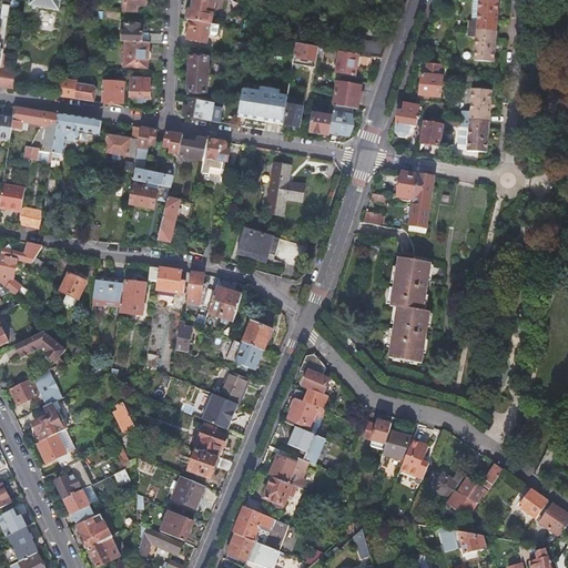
[(30,0),(30,8),(59,12),(61,0),(30,0)]
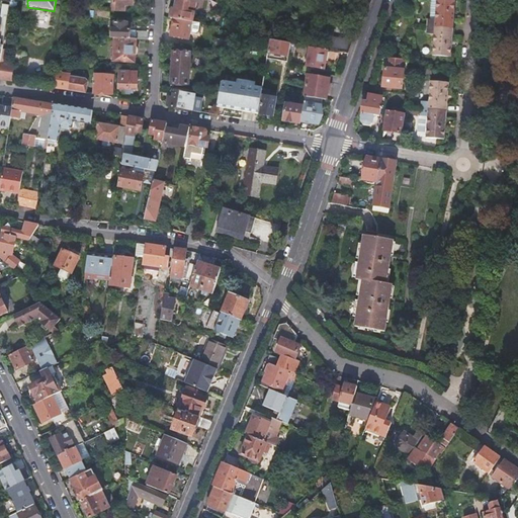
[(132,7),(132,0),(112,0),(112,12),(123,12),(123,6),(132,7)]
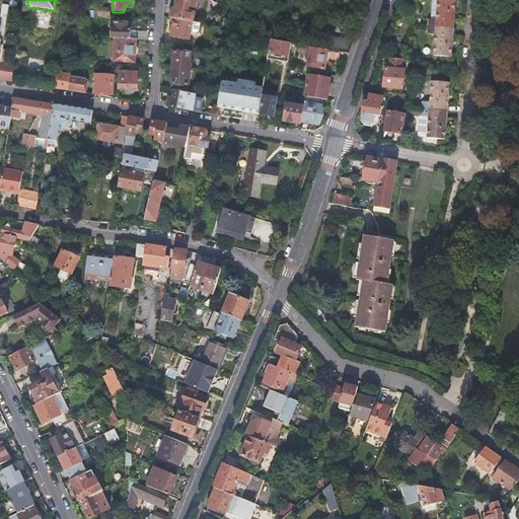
[(192,22),(193,22),(194,13),(188,11),(190,1),(182,0),(177,0),(175,9),(172,9),(170,18),(173,19),(192,22)]
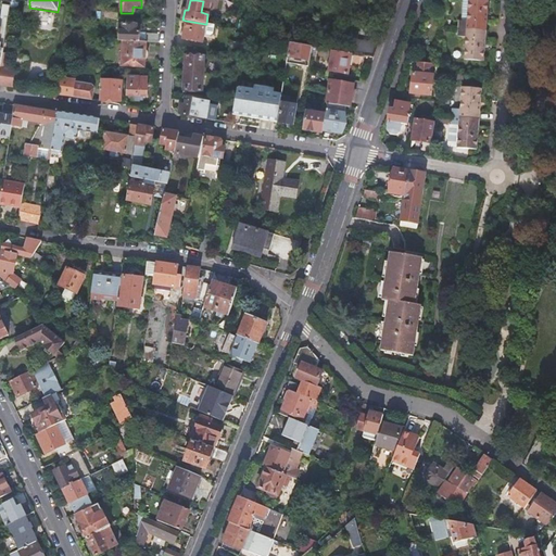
[(460,22),(458,38),(466,39),(465,61),(484,62),(489,2),(469,0),(467,23),(460,22)]
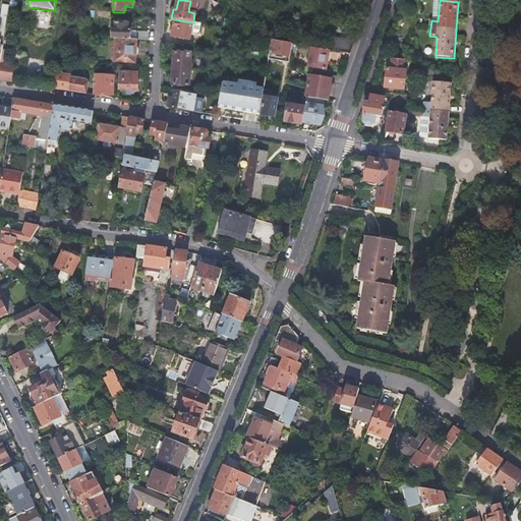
[(4,4),(1,20),(7,21),(10,5),(4,4)]
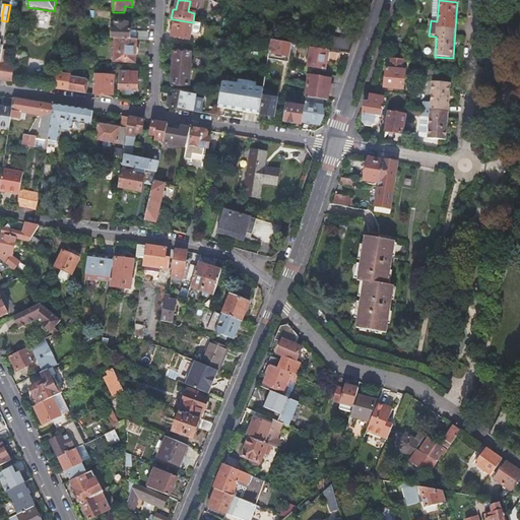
[(110,10),(98,9),(98,18),(109,19),(110,10)]
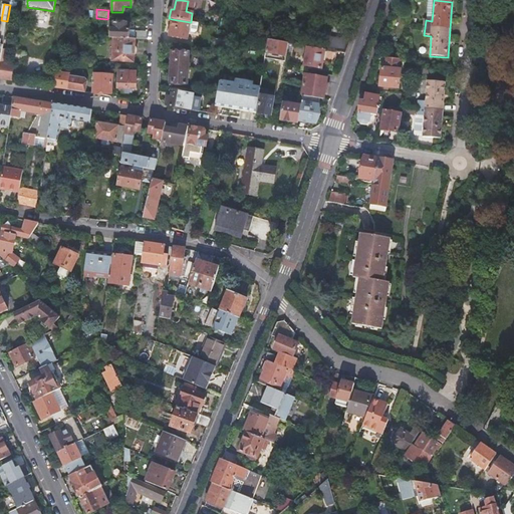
[(190,22),(172,19),(169,36),(186,39),(190,22)]
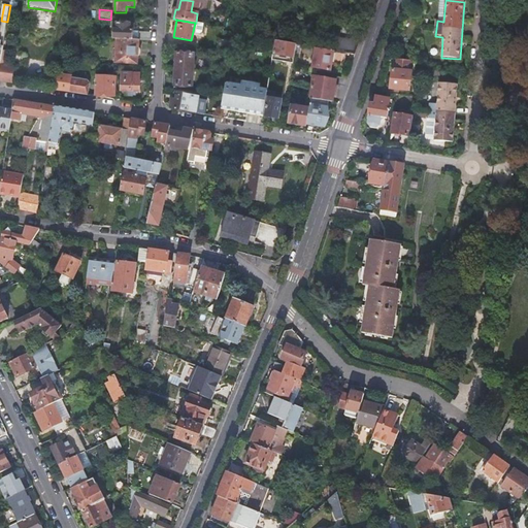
[(112,30),(112,39),(118,39),(138,40),(151,41),(152,33),(132,33),(132,30),(130,30),(130,24),(113,23),(113,30),(112,30)]
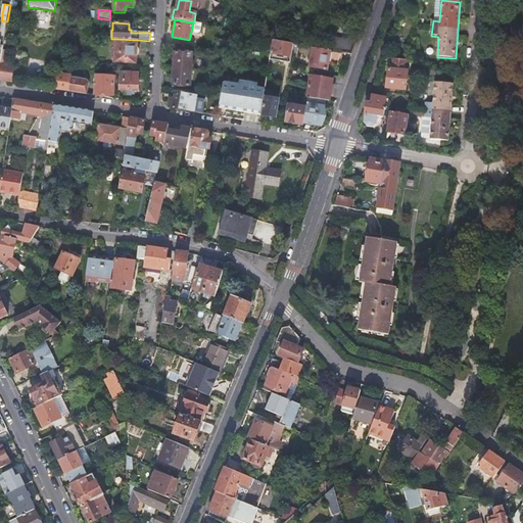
[(311,46),(340,51),(341,39),(341,38),(312,33),(310,46),(311,46)]
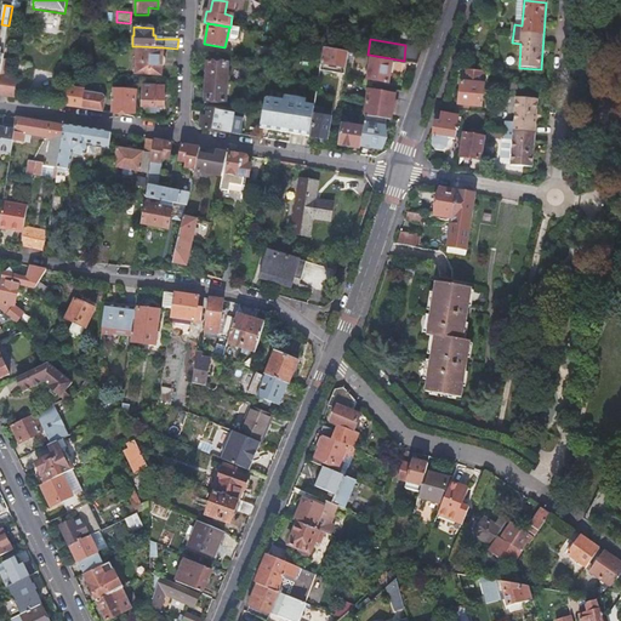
[(161,75),(163,47),(138,46),(137,75),(161,75)]
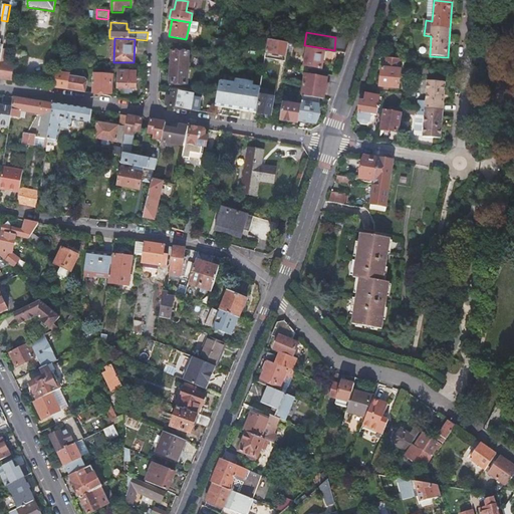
[(288,42),(269,39),(267,51),(265,60),(273,61),(273,60),(285,62),(286,54),(288,42)]
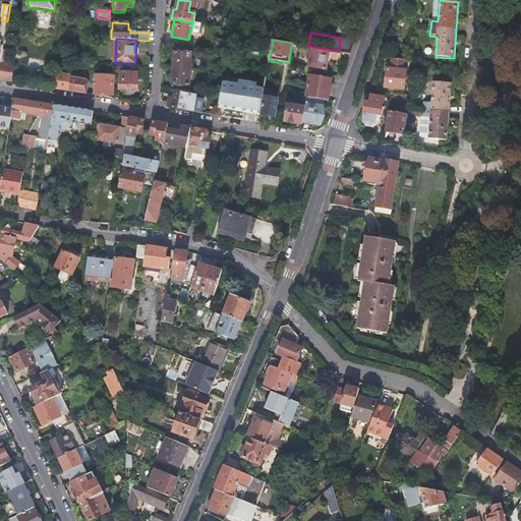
[(212,41),(212,48),(226,49),(227,42),(212,41)]
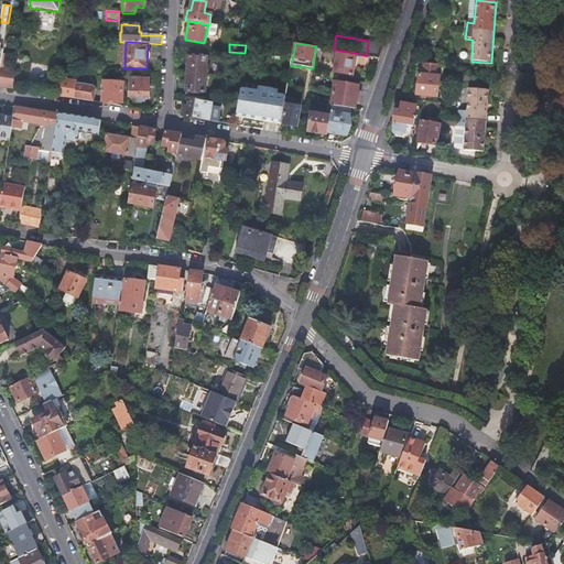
[(367,55),(335,50),(332,68),(354,73),(355,69),(367,72),(367,55)]
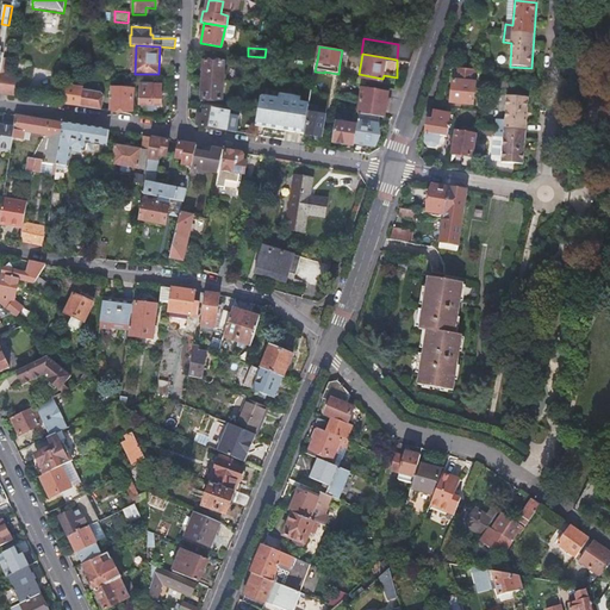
[(204,73),(204,81),(224,82),(224,61),(204,61),(204,64),(203,64),(201,72),(204,73)]
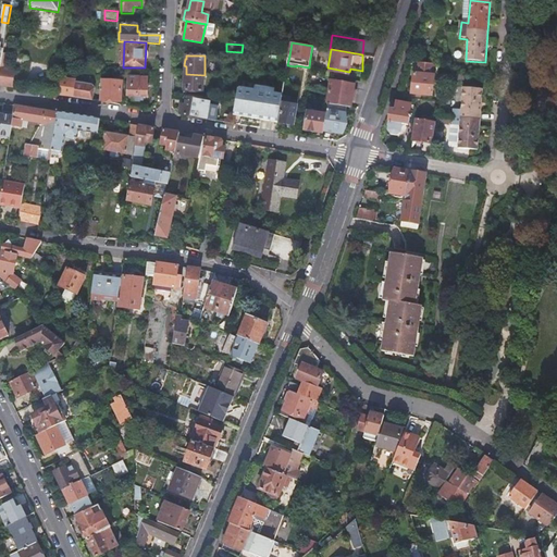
[(415,75),(412,95),(411,100),(418,100),(421,100),(421,96),(432,97),(434,77),(434,76),(434,66),(416,64),(415,75)]
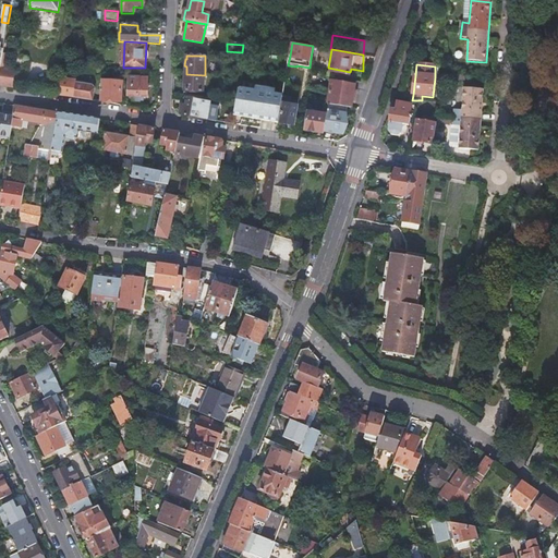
[(0,86),(11,89),(14,73),(0,70),(0,86)]
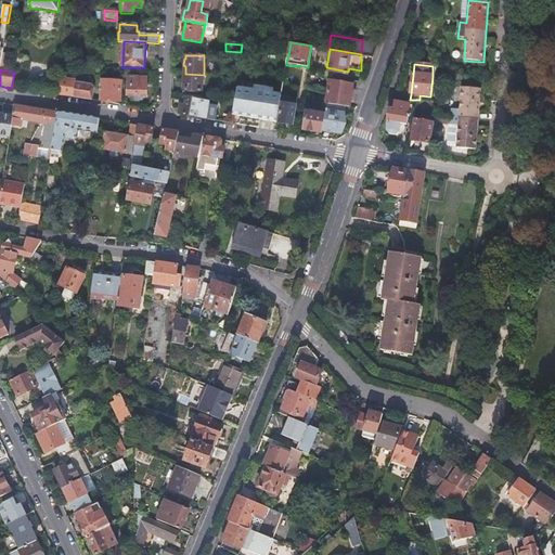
[(141,78),(127,78),(127,97),(133,97),(133,102),(142,102),(142,98),(145,98),(145,80),(156,81),(156,74),(142,74),(141,78)]
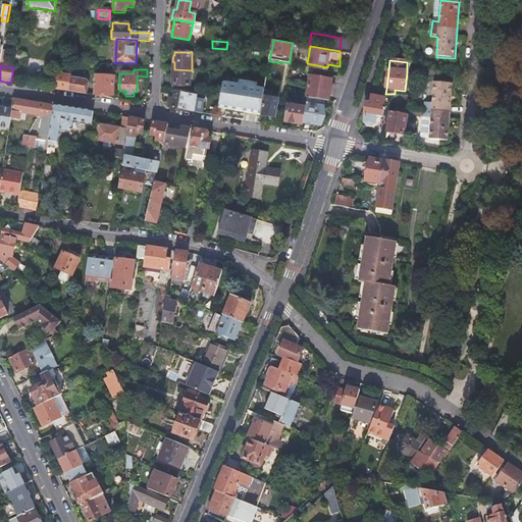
[(192,70),(174,69),(174,76),(172,77),(172,82),(173,83),(173,86),(191,86),(192,70)]
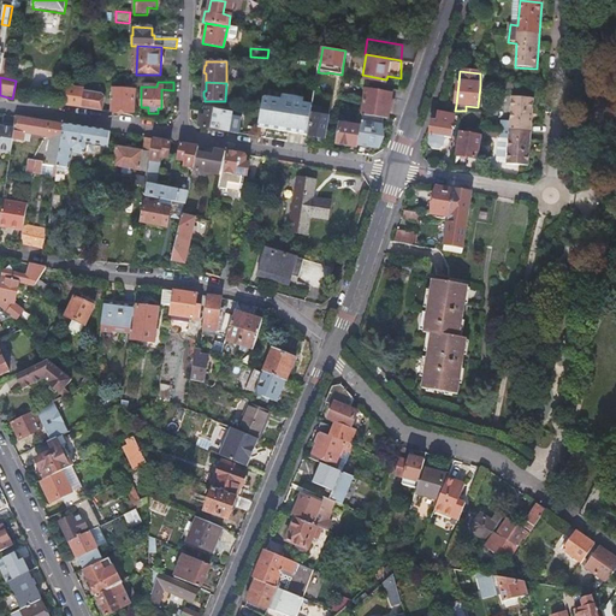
[(63,106),(102,112),(104,100),(102,96),(83,93),(83,92),(66,89),(63,106)]
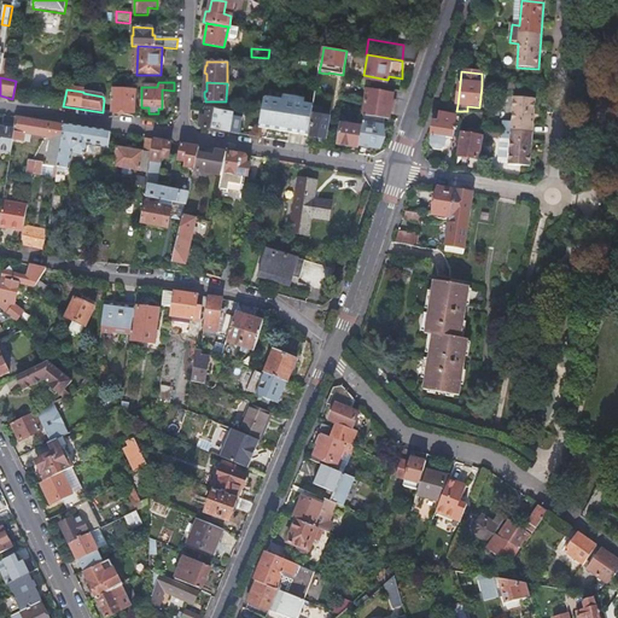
[(365,89),(361,115),(363,116),(374,118),(388,120),(389,114),(392,115),(395,99),(391,99),(392,94),(365,89)]
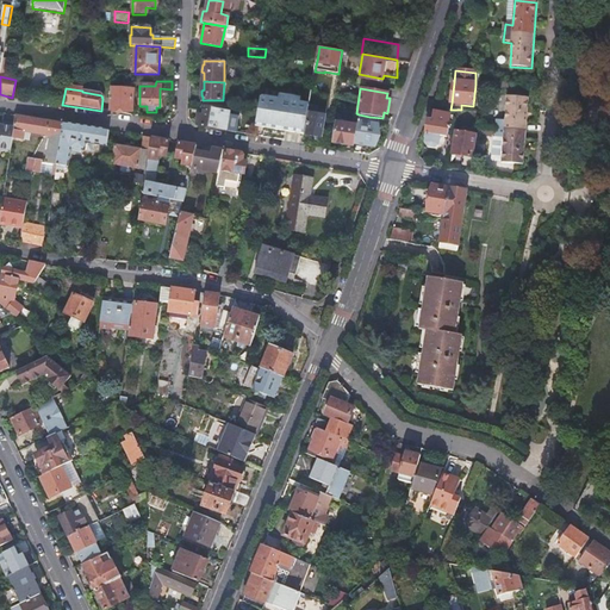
[(134,91),(110,89),(109,112),(116,113),(119,111),(132,112),(134,91)]
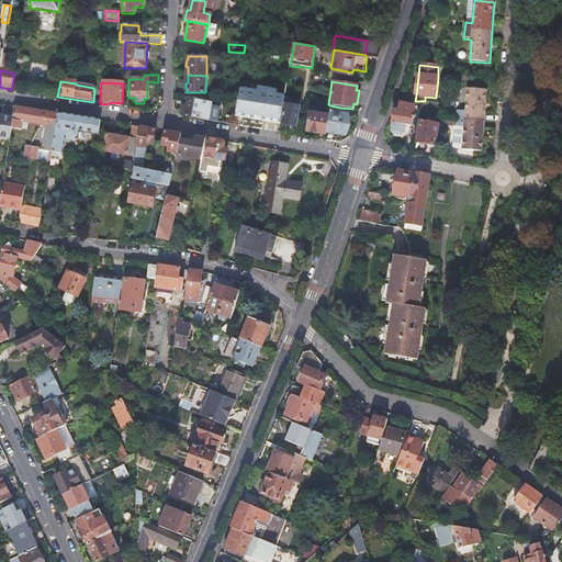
[(240,90),(239,100),(236,116),(280,123),(284,97),(276,96),(276,92),(257,89),(256,92),(240,90)]
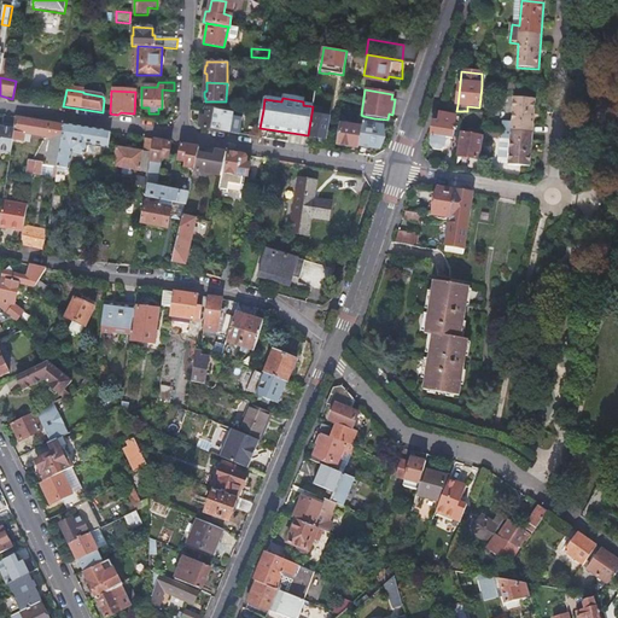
[(507,99),(505,124),(512,126),(514,100),(507,99)]
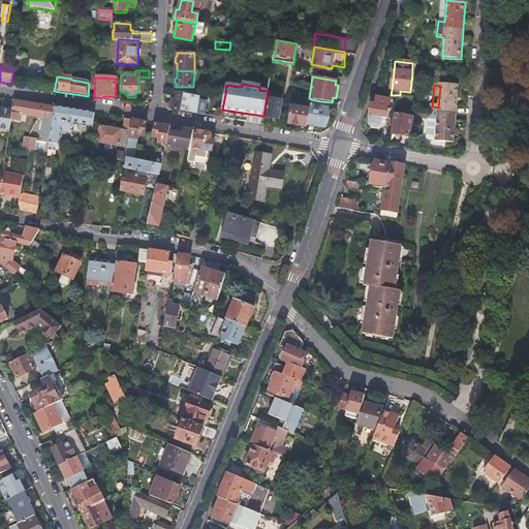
[(438,107),(432,106),(431,123),(438,123),(436,144),(455,145),(459,87),(440,86),(438,107)]
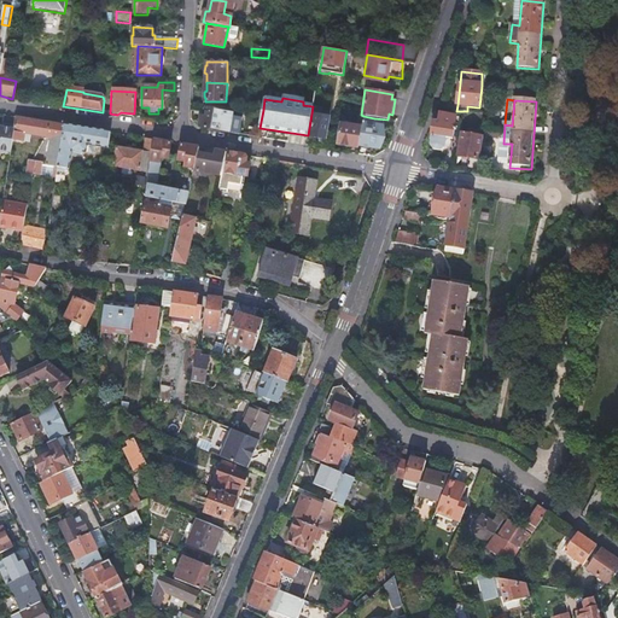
[(197,124),(202,128),(240,135),(243,118),(234,116),(234,114),(209,110),(209,114),(204,112),(204,116),(198,120),(197,124)]
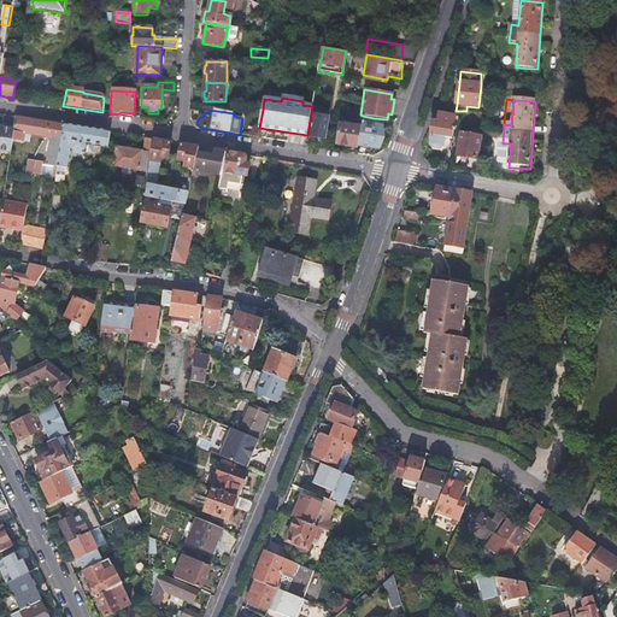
[(325,141),(329,117),(322,116),(313,115),(310,135),(321,137),(321,140),(325,141)]
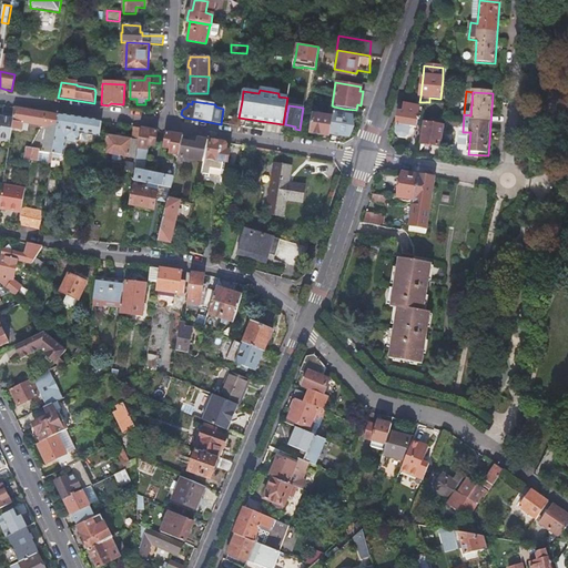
[(399,109),(395,134),(398,138),(405,139),(409,137),(411,128),(417,129),(421,108),(405,105),(405,109),(399,109)]
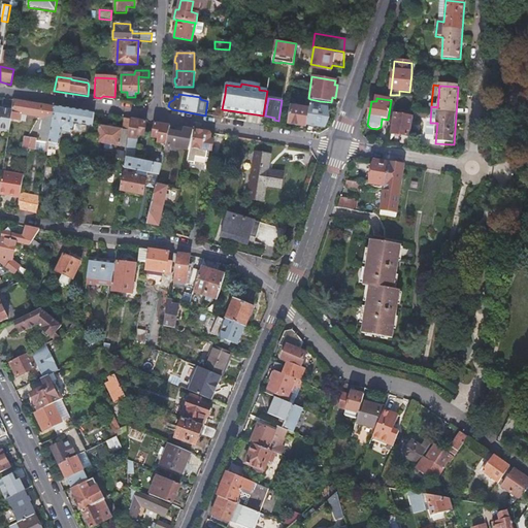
[(309,108),(307,124),(325,127),(328,107),(329,102),(320,101),(310,99),(309,108)]
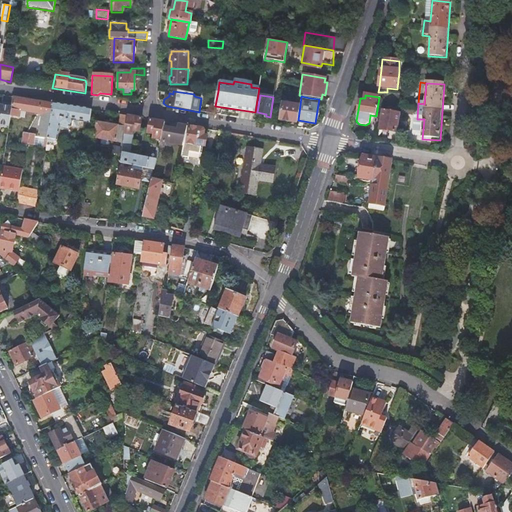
[(40,103),(14,99),(13,108),(11,117),(20,118),(20,113),(38,116),(40,103)]
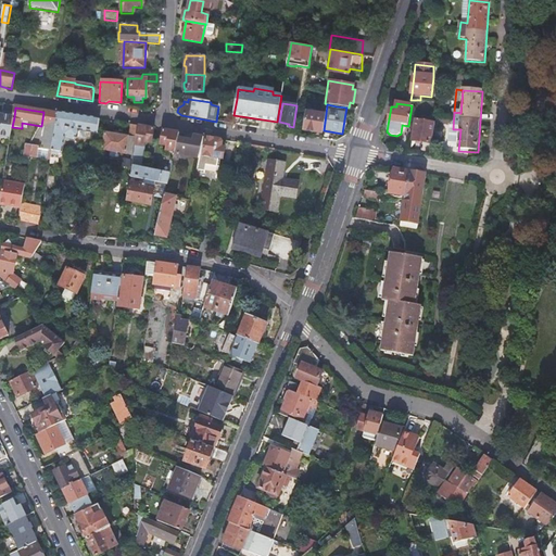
[(304,130),(323,134),(324,130),(326,114),(307,111),(304,130)]
